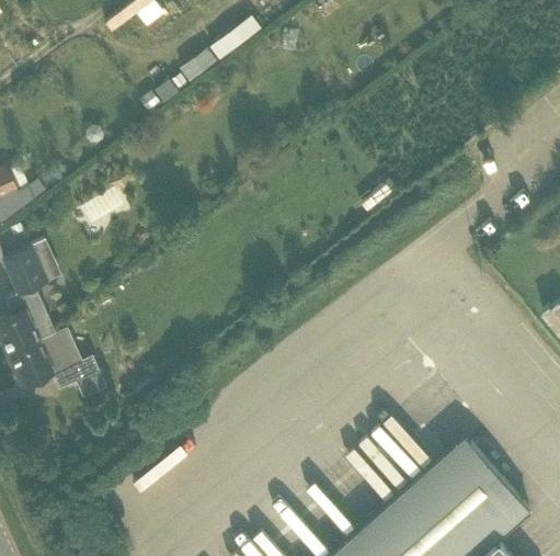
[(208,46),(217,59),(261,30),(252,16),(208,46)]
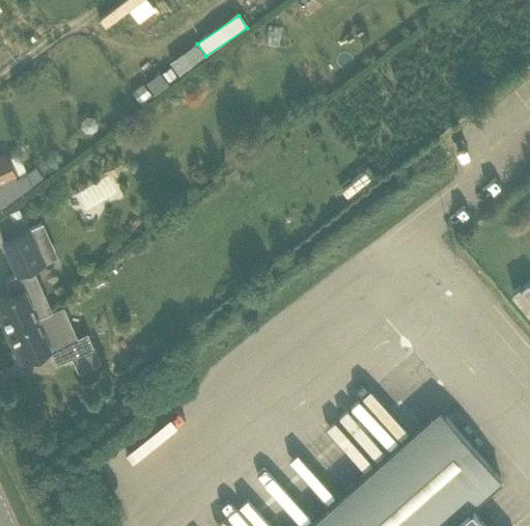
[(163,77),(169,86),(176,81),(170,72),(163,77)]
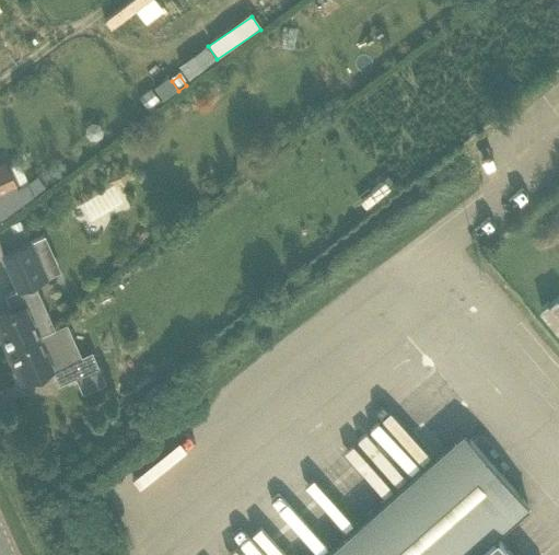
[(0,170),(0,201),(18,195),(16,193),(25,189),(15,165),(6,170),(6,168),(0,170)]
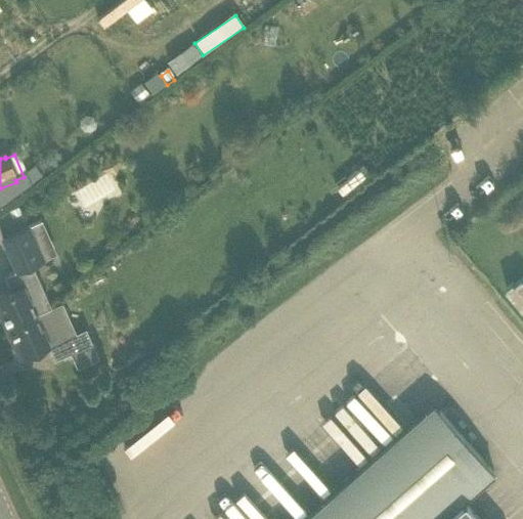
[(0,298),(0,315),(7,332),(37,317),(52,310),(33,268),(58,256),(44,223),(3,242),(17,274),(5,279),(11,294),(0,298)]
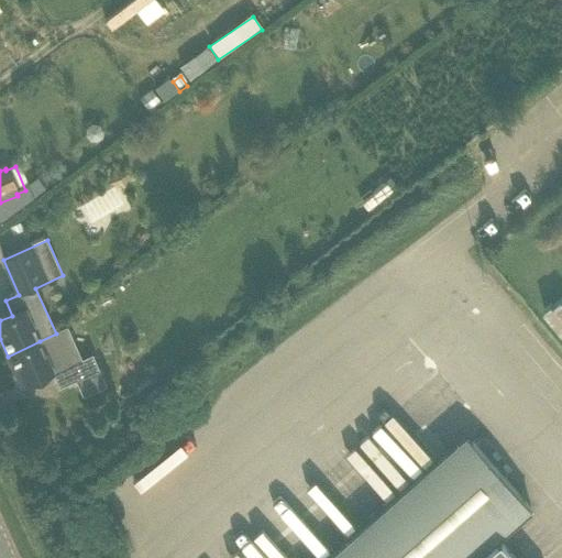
[(561,304),(555,310),(554,308),(547,315),(561,335),(561,304)]
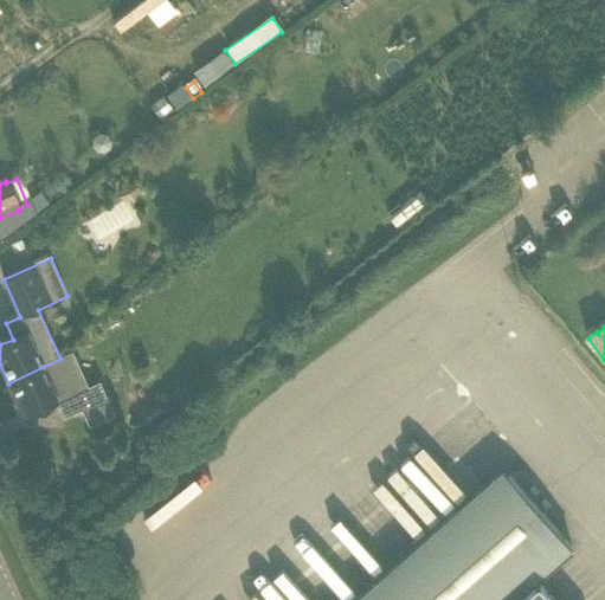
[(66,418),(83,411),(92,430),(117,417),(102,384),(90,388),(72,353),(60,359),(43,367),(59,401),(66,418)]
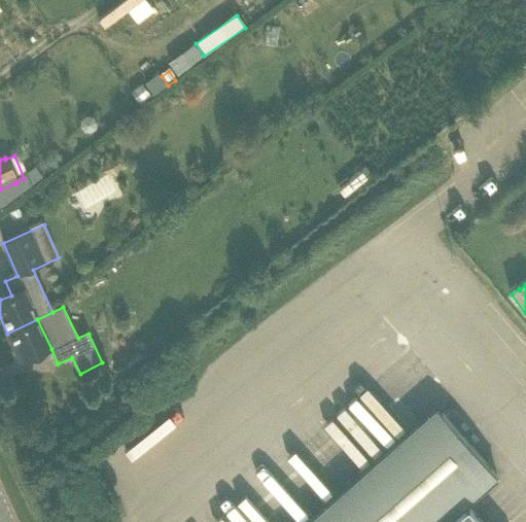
[(51,349),(37,319),(7,334),(21,363),(51,349)]
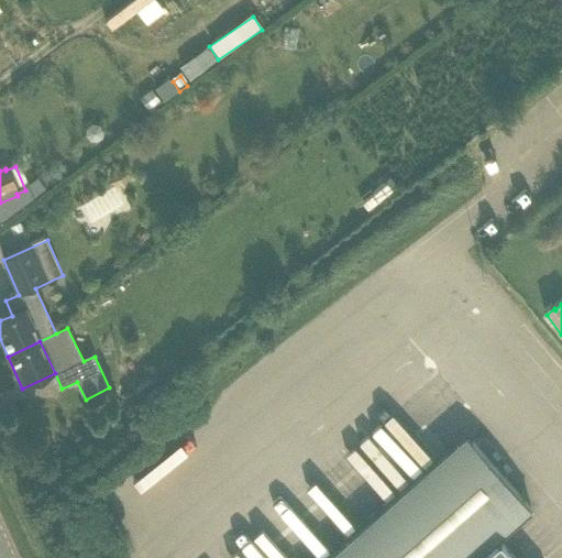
[(513,557),(499,543),(530,514),(465,440),(332,557),(513,557)]
